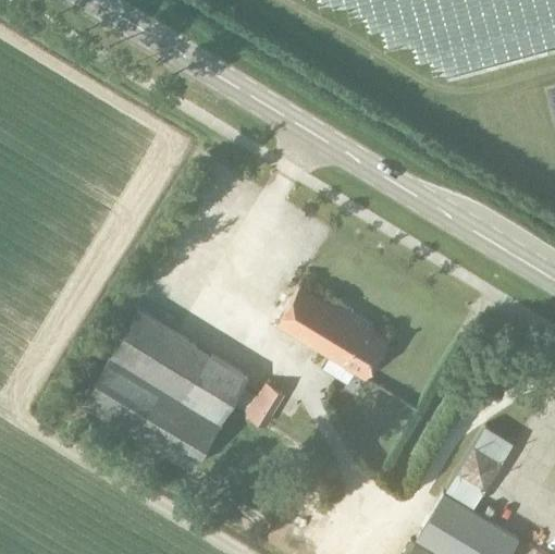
[(366,380),(389,342),(300,288),(278,327),(366,380)]
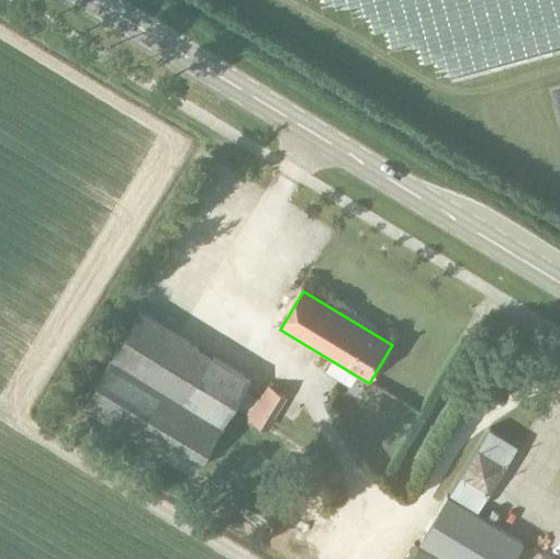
[(194,474),(250,381),(141,314),(84,406),(194,474)]
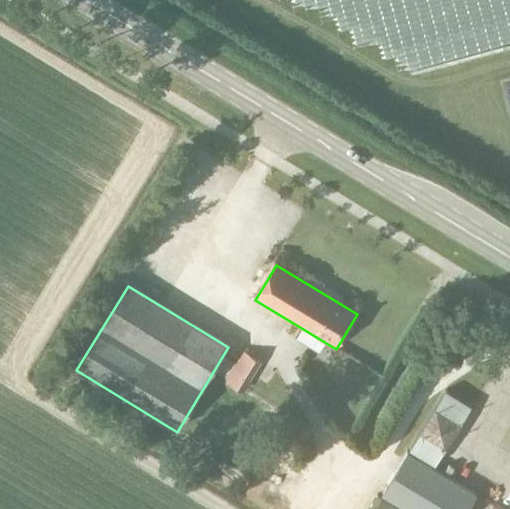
[(244,395),(262,364),(244,353),(226,384),(244,395)]
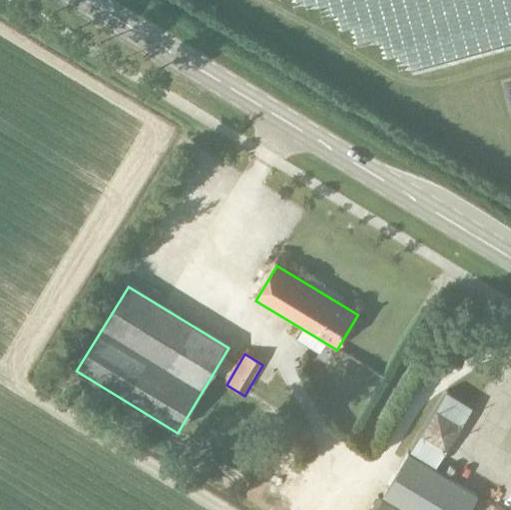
[(436,470),(473,409),(447,393),(410,454),(436,470)]
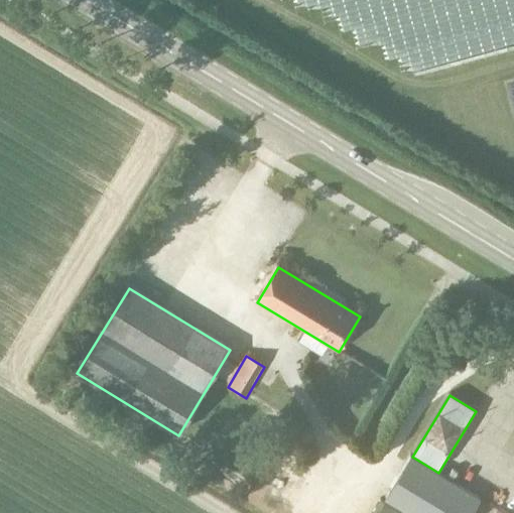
[(474,512),(482,500),(411,458),(385,499),(408,512),(402,512),(383,501),(375,512),(474,512)]
